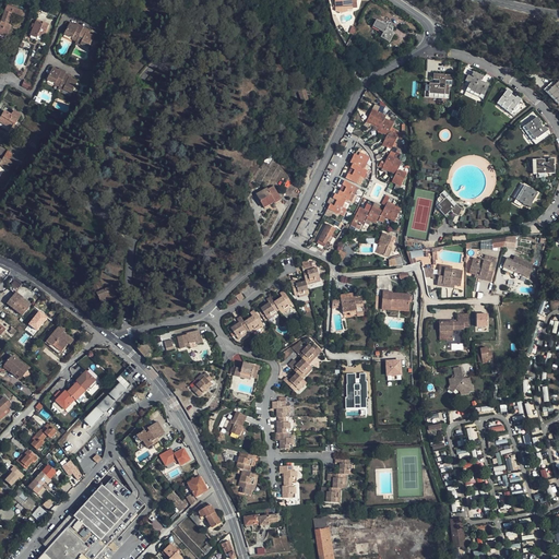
[(353,8),(357,8),(356,0),(332,0),(333,3),(334,3),(335,7),(347,6),(347,9),(353,9),(353,8)]
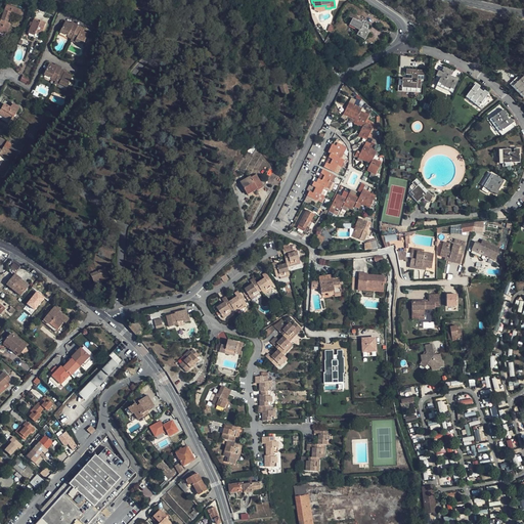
[(369,12),(373,7),(362,0),(356,0),(355,2),(369,12)]
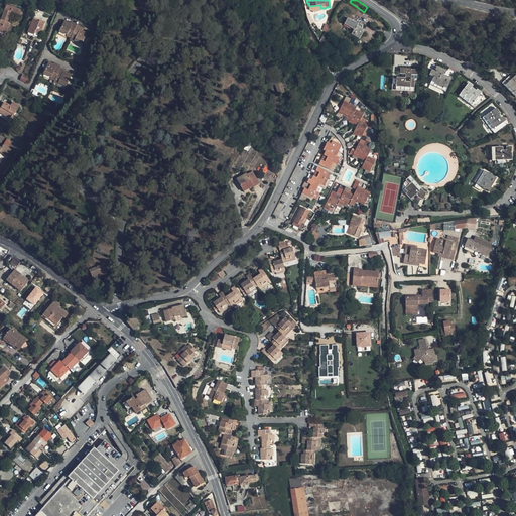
[(7,5),(0,22),(0,30),(6,33),(10,23),(8,22),(11,12),(19,15),(21,10),(7,5)]
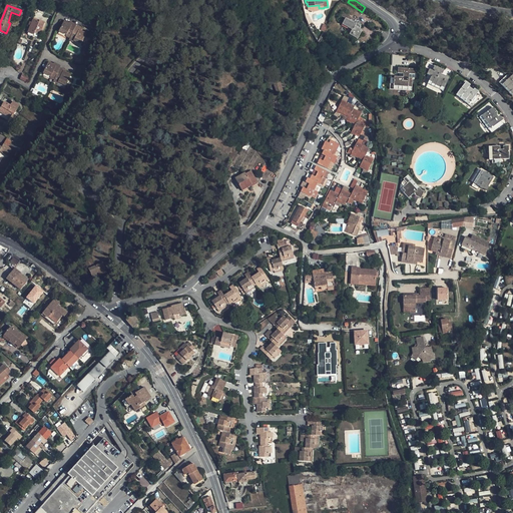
[(346,18),(350,21),(352,16),(342,11),(340,15),(346,18)]
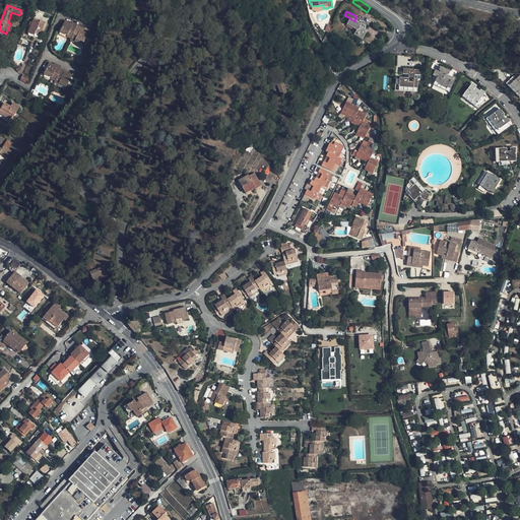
[(89,20),(96,21),(98,15),(98,14),(95,13),(90,13),(89,20)]
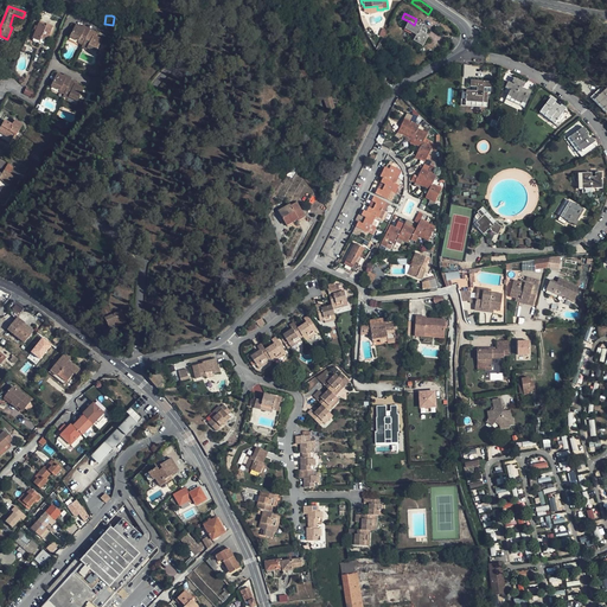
[(398,23),(406,27),(409,21),(402,18),(398,23)]
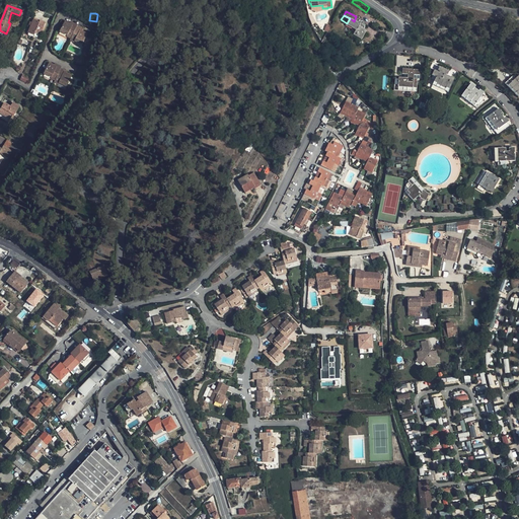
[(350,18),(347,23),(346,24),(356,29),(353,34),(362,40),(366,30),(363,28),(365,25),(361,22),(360,24),(354,21),(350,18)]
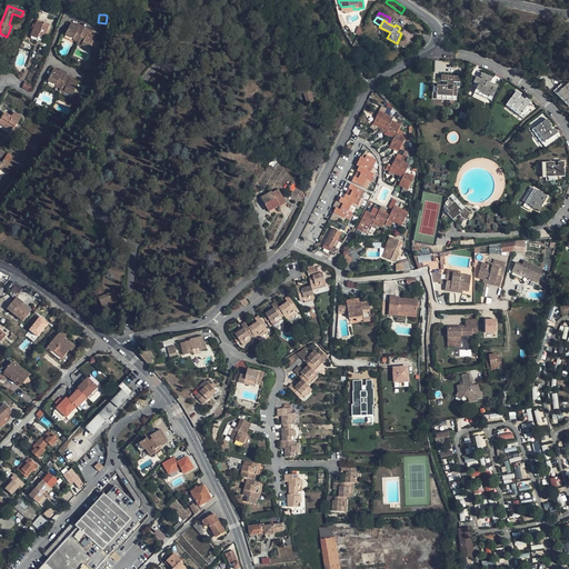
[(43,38),(49,25),(45,23),(43,25),(37,22),(31,36),(38,38),(38,37),(43,38)]
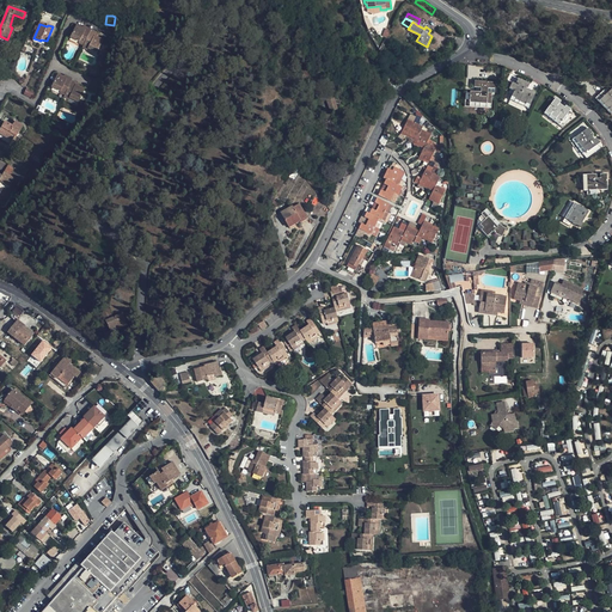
[(83,46),(90,31),(91,29),(84,25),(83,26),(77,24),(71,37),(80,42),(79,43),(83,46)]
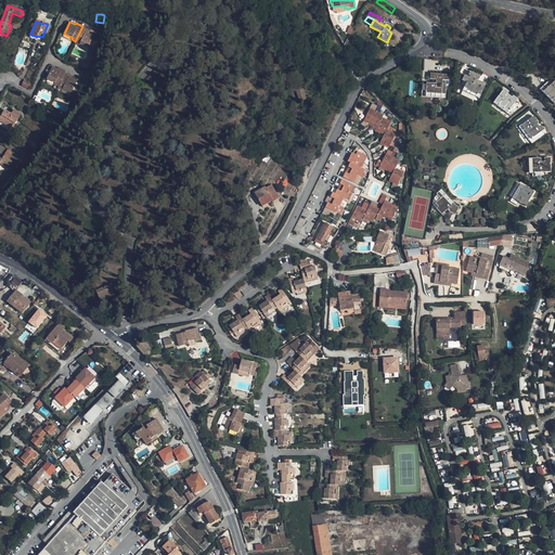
[(320,37),(313,23),(300,29),(307,43),(320,37)]
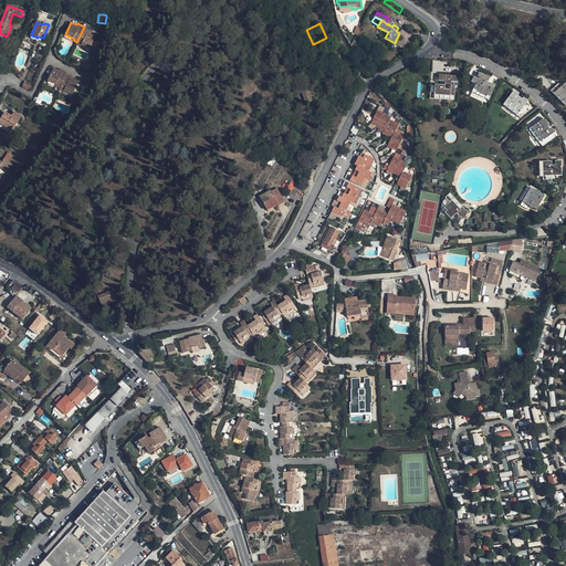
[(91,32),(83,29),(76,42),(75,44),(80,45),(81,44),(90,48),(95,37),(90,33),(91,32)]
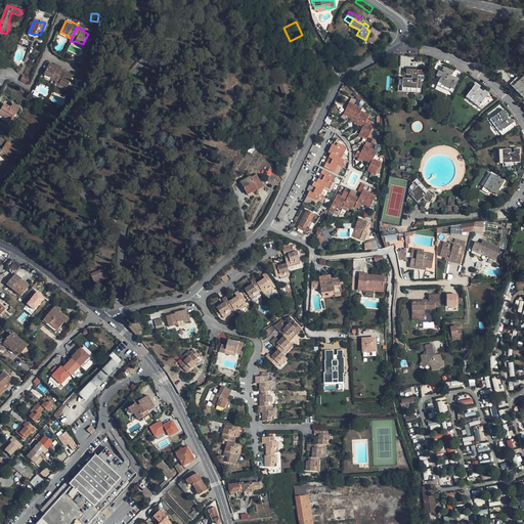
[(334,69),(330,62),(325,66),(329,72),(334,69)]
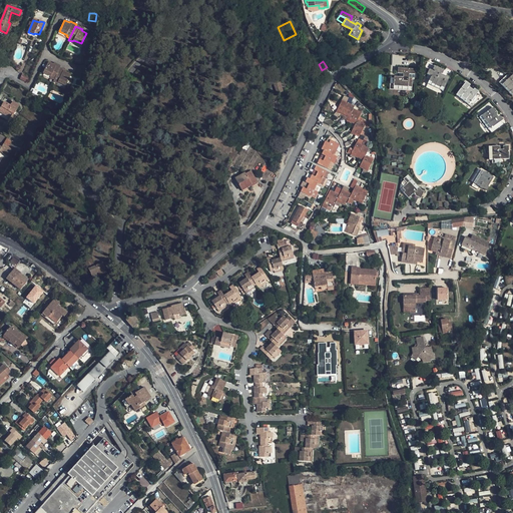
[(54,80),(60,68),(61,66),(55,63),(54,65),(48,62),(43,73),(51,78),(51,79),(54,80)]
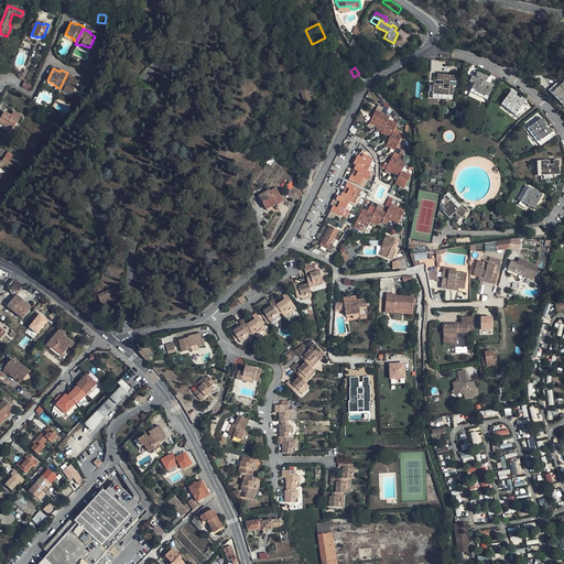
[(73,78),(66,75),(60,88),(58,90),(62,91),(63,90),(72,95),(78,83),(73,79),(73,78)]
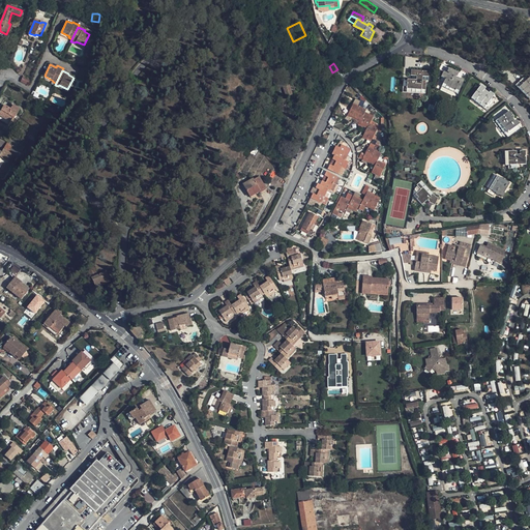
[(445,79),(442,84),(446,85),(446,86),(454,90),(454,89),(459,91),(463,81),(443,71),(441,78),(443,79),(444,78),(445,79)]
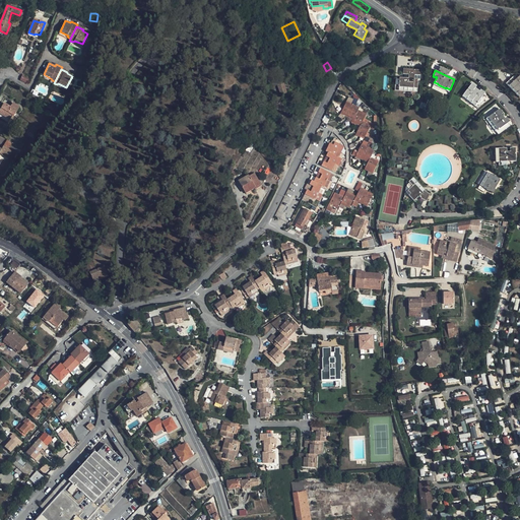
[(20,80),(27,83),(29,77),(23,74),(20,80)]
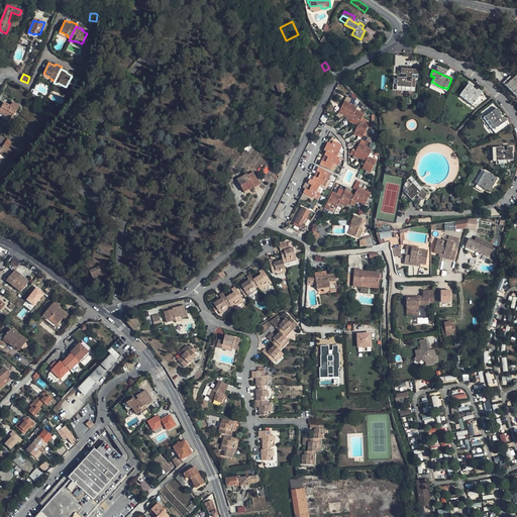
[(511,76),(507,80),(509,82),(507,84),(510,88),(509,90),(516,97),(516,96),(516,74),(516,75),(513,78),(511,76)]
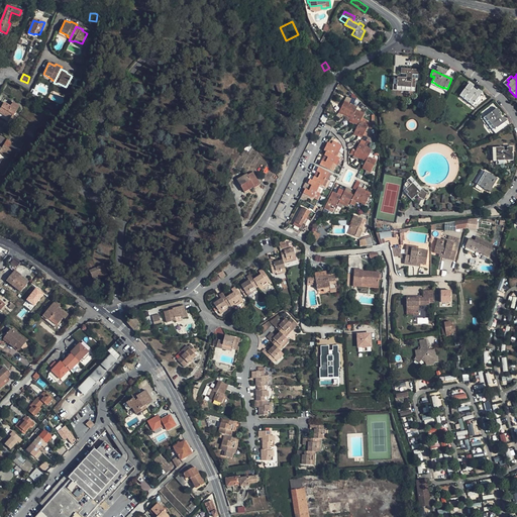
[(404,88),(404,91),(414,92),(415,86),(416,86),(417,79),(393,77),(392,90),(396,90),(396,84),(402,85),(401,87),(404,88)]
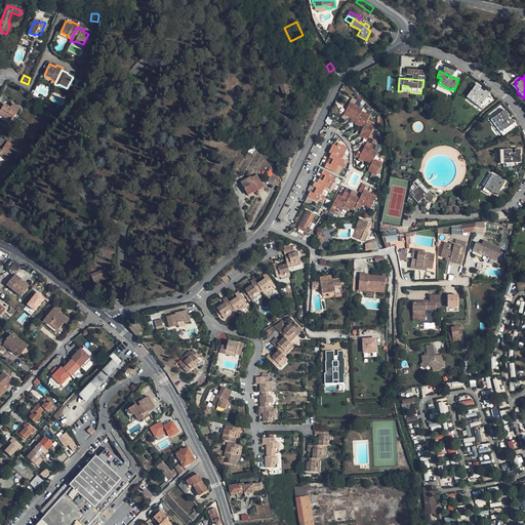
[(289,94),(285,82),(280,84),(284,95),(289,94)]
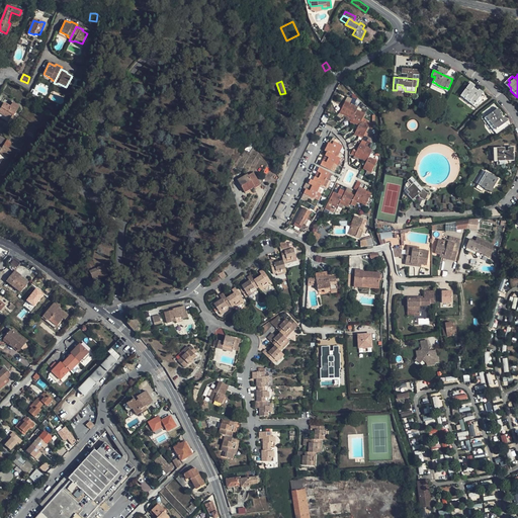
[(436,83),(432,82),(431,85),(446,92),(448,89),(444,87),(444,88),(436,84),(436,83)]
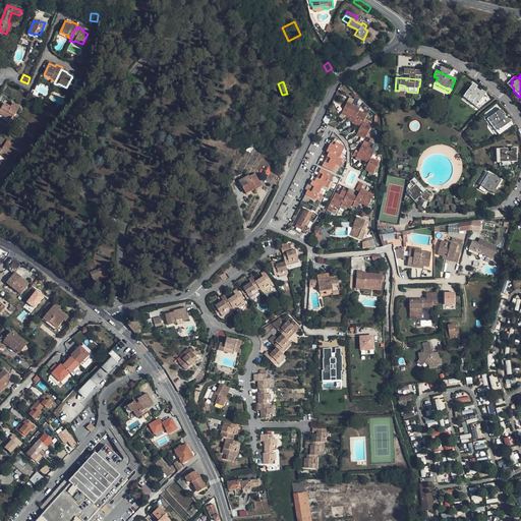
[(471,85),(464,95),(472,102),(471,104),(478,109),(487,97),(471,85)]
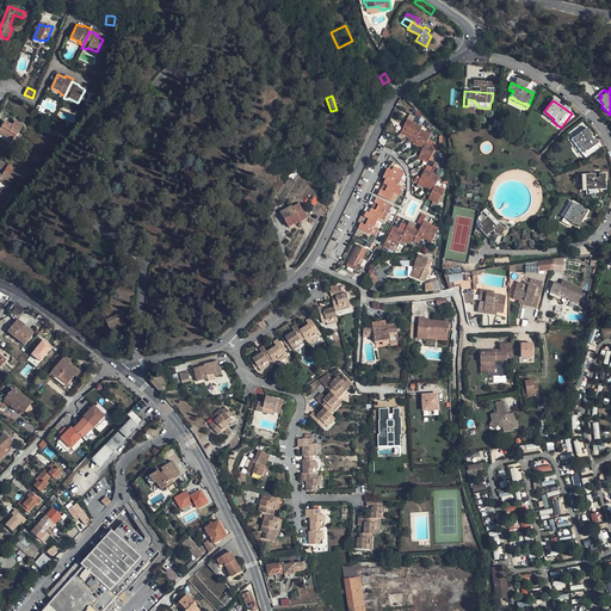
[(554,119),(544,111),(542,113),(553,122),(554,119)]
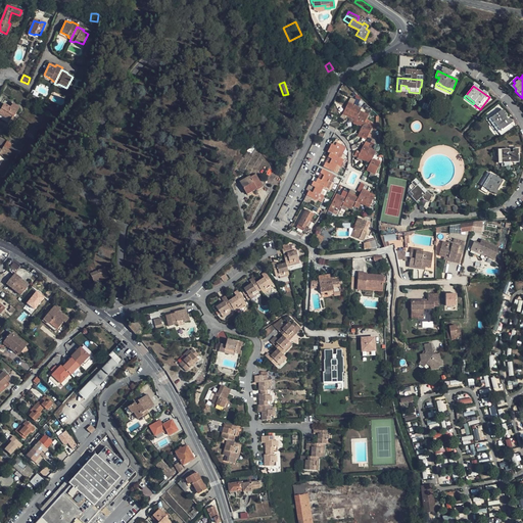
[(347,114),(351,104),(347,102),(343,112),(347,114)]
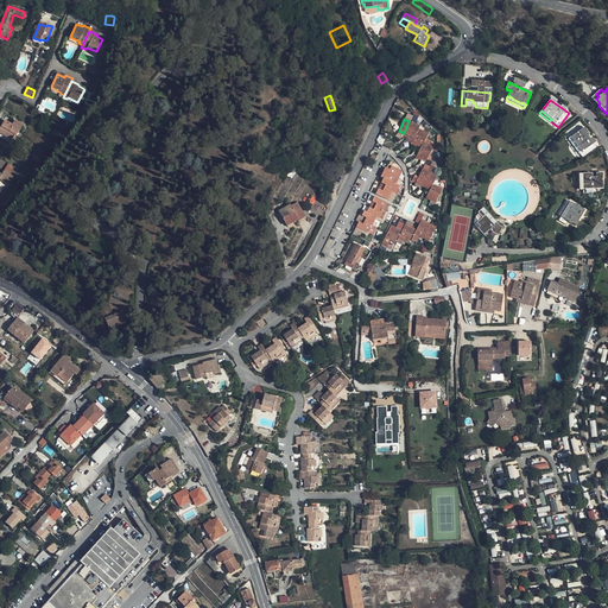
[(0,128),(0,132),(12,140),(16,134),(17,135),(23,125),(16,120),(12,125),(5,120),(0,128)]
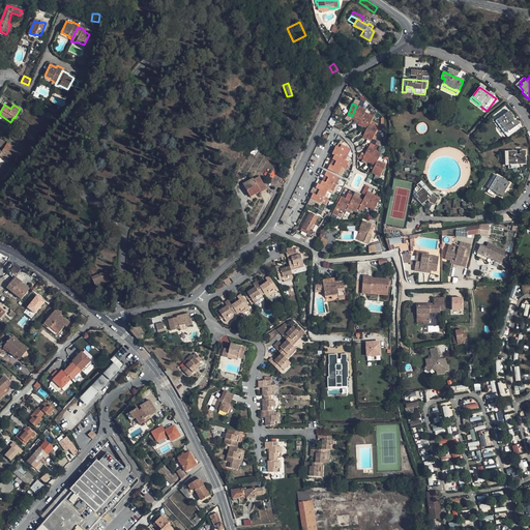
[(361,108),(356,106),(352,116),(356,118),(361,108)]
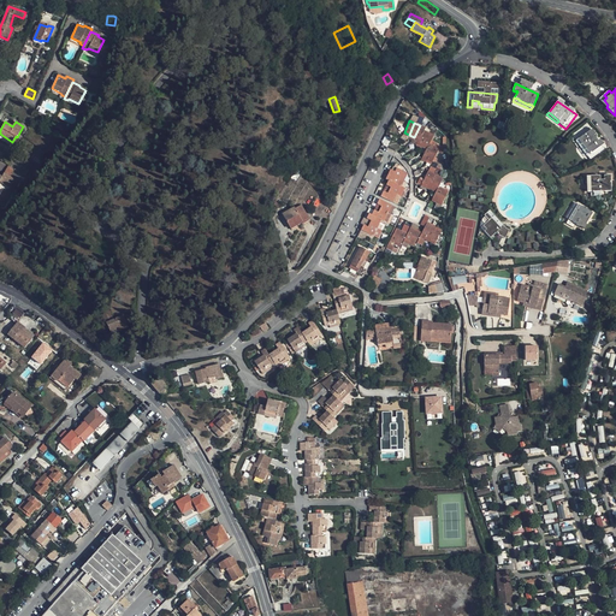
[(419,140),(424,130),(425,128),(420,125),(414,137),(419,140)]
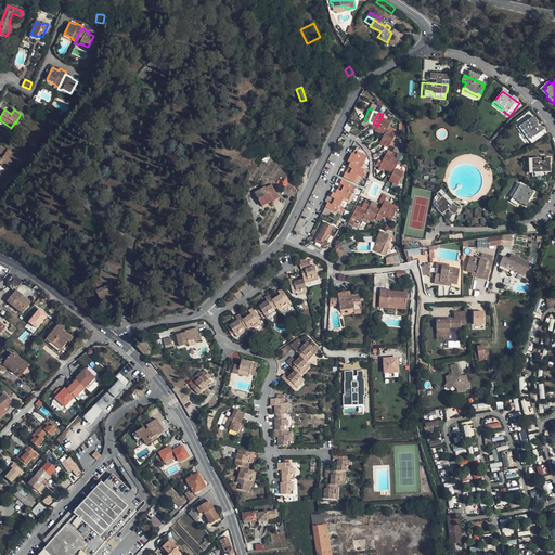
[(381,130),(386,119),(382,117),(377,126),(376,128),(381,130)]
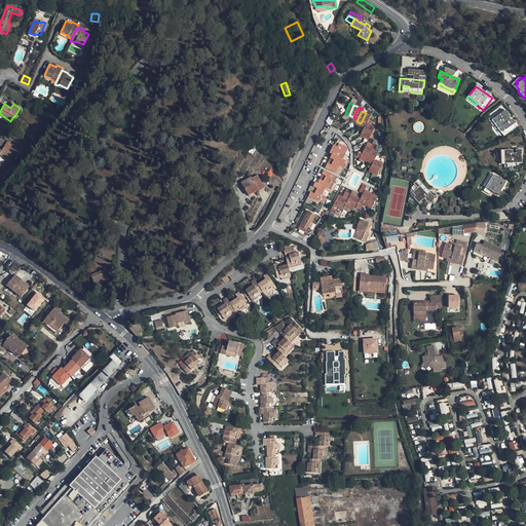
[(503,111),(493,118),(500,127),(498,128),(503,137),(516,127),(503,111)]
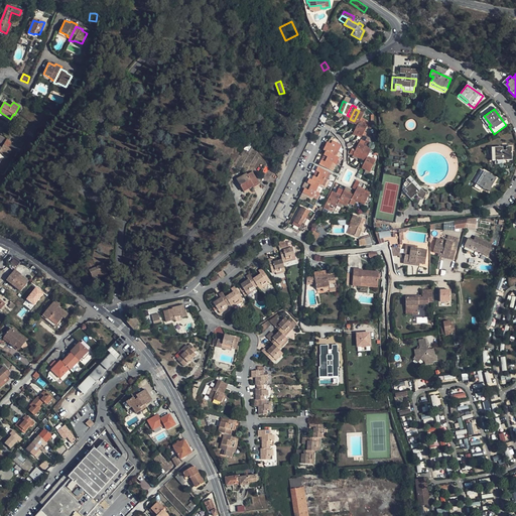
[(358,123),(359,121),(363,113),(359,111),(354,121),(358,123)]
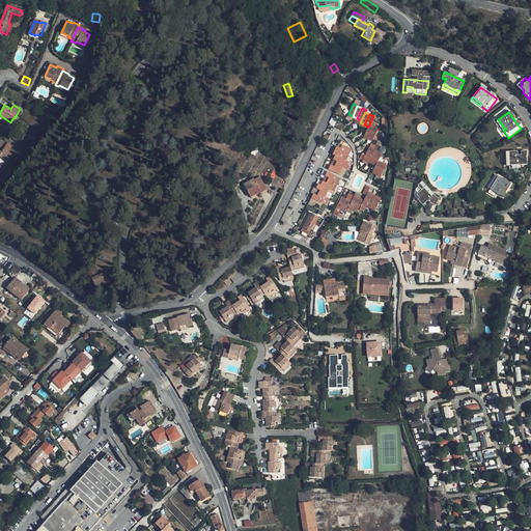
[(0,119),(8,126),(10,122),(0,115),(0,119)]
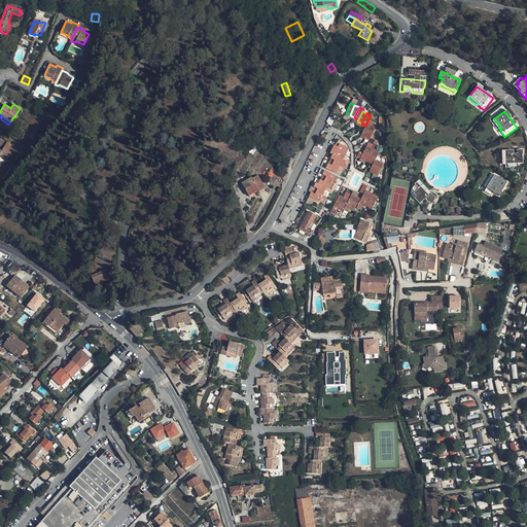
[(501,128),(494,118),(493,120),(499,129),(501,128)]
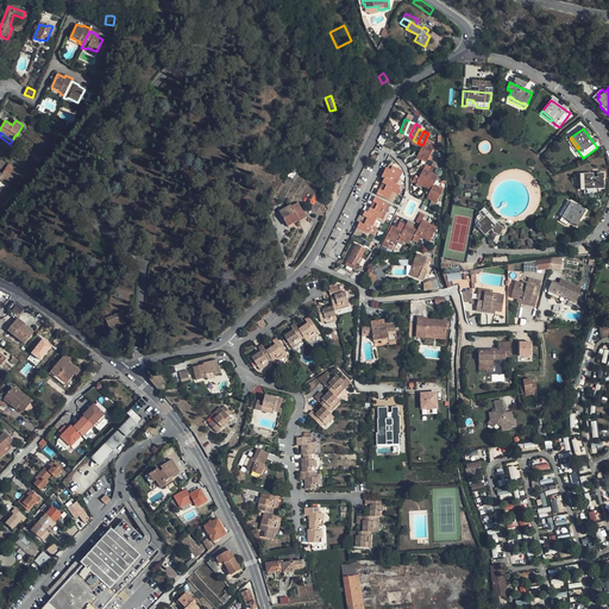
[(422,157),(428,145),(424,143),(422,145),(421,149),(418,155),(422,157)]
